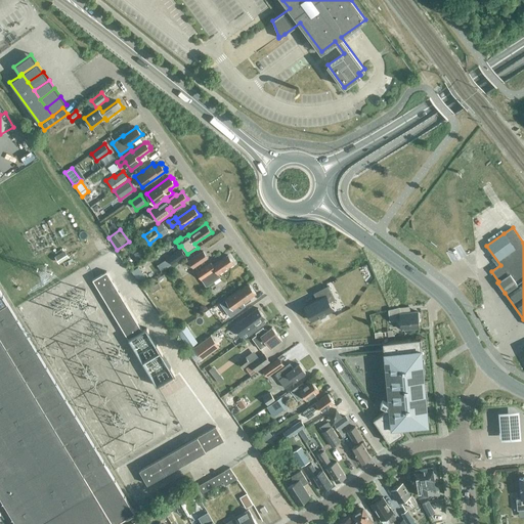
[(164,245),(160,239),(149,247),(154,252),(164,245)]
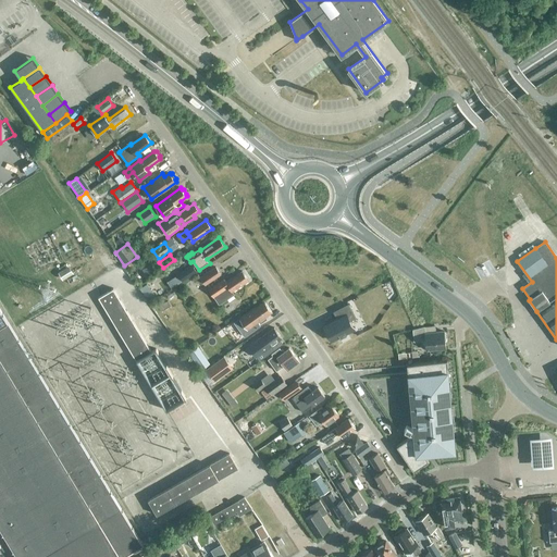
[(152,264),(143,271),(148,280),(159,273),(152,264)]
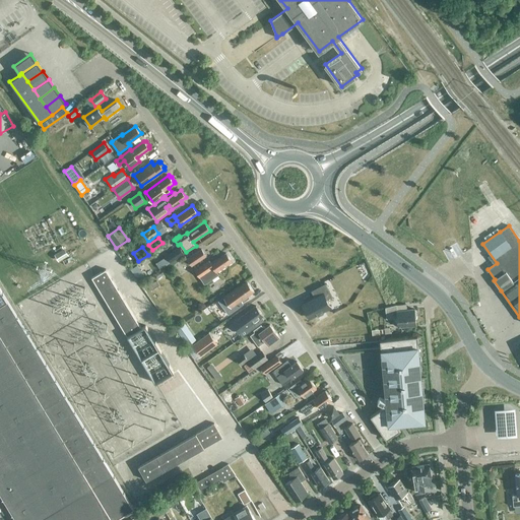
[(170,263),(183,254),(184,254),(179,247),(166,256),(170,263)]
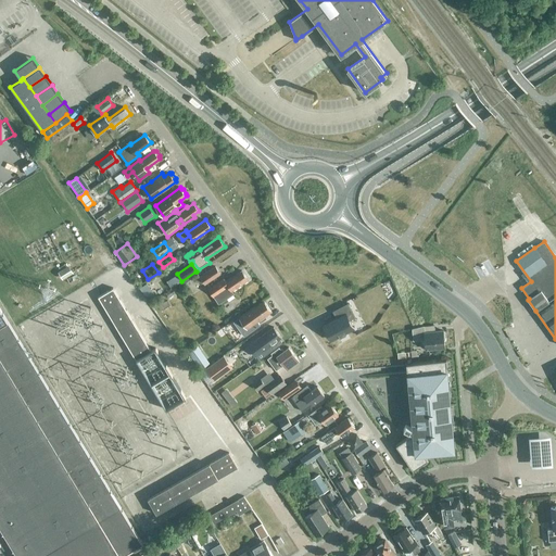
[(68,265),(58,272),(62,279),(73,273),(68,265)]
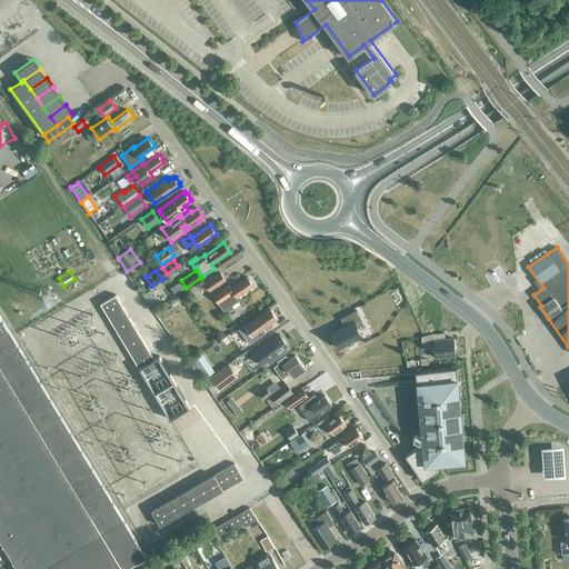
[(210,291),(219,286),(226,280),(220,273),(205,285),(210,291)]
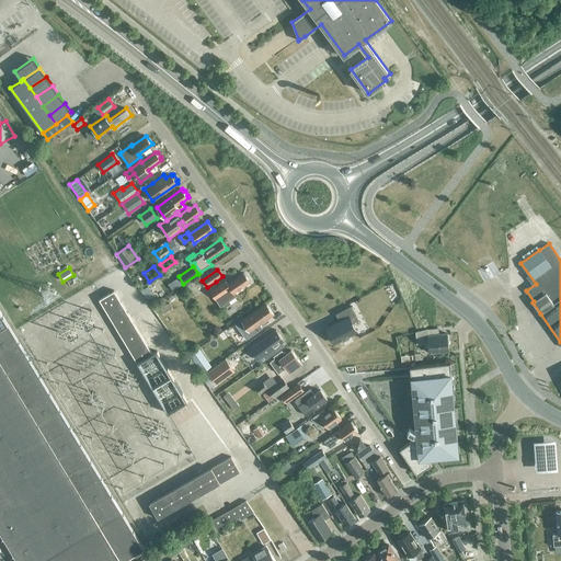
[(251,282),(244,272),(228,283),(226,281),(209,293),(220,307),(236,296),(233,293),(251,282)]
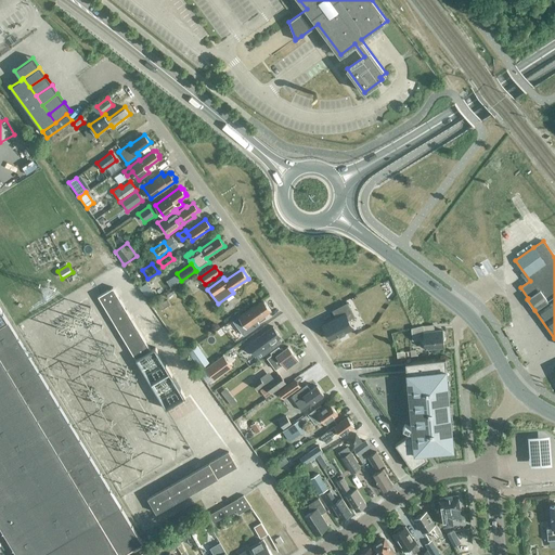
[(98,296),(136,359),(151,350),(113,287),(98,296)]
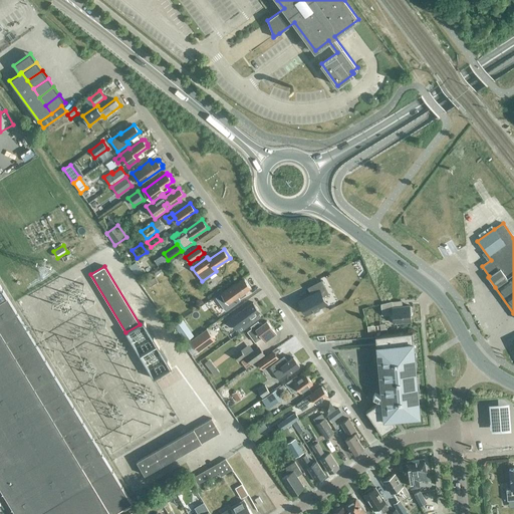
[(140,266),(133,271),(139,280),(146,275),(140,266)]
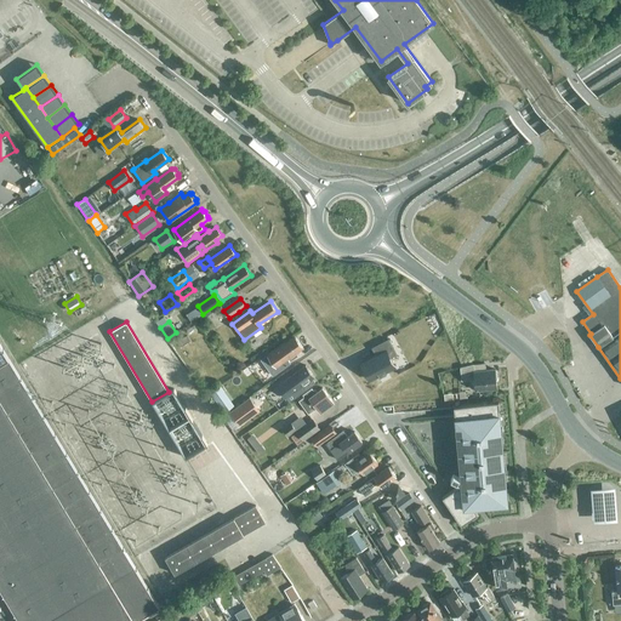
[(176,342),(180,348),(191,342),(187,336),(176,342)]
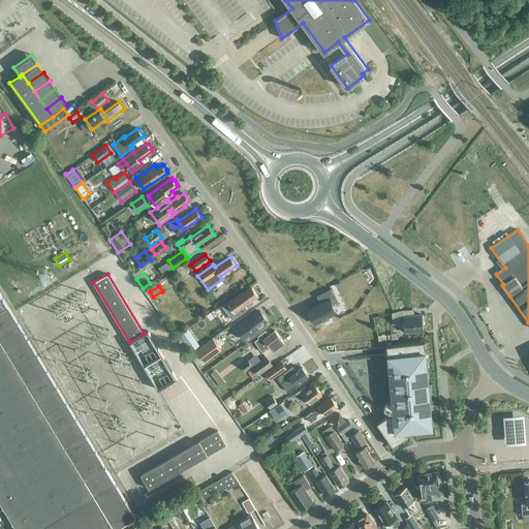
[(224,306),(222,307),(225,311),(231,319),(247,309),(245,306),(258,297),(252,287),(238,297),(238,296),(228,303),(224,306)]
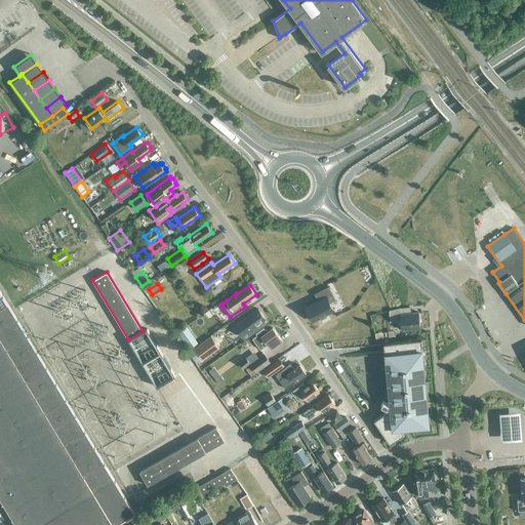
[(317,300),(306,307),(313,320),(320,317),(321,318),(326,315),(326,314),(333,310),(329,303),(334,299),(328,286),(314,293),(317,300)]
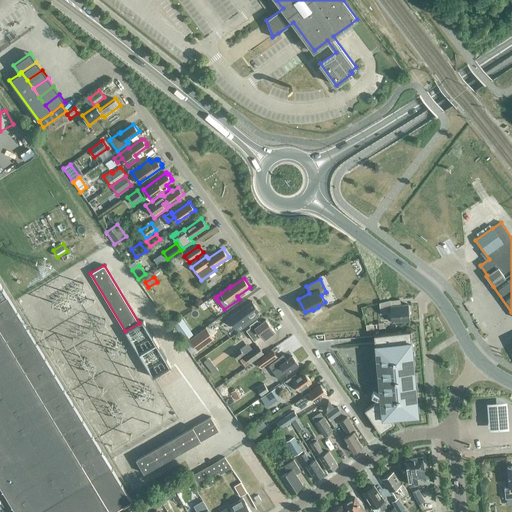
[(0,484),(16,511),(112,511),(132,501),(0,283),(0,484)]
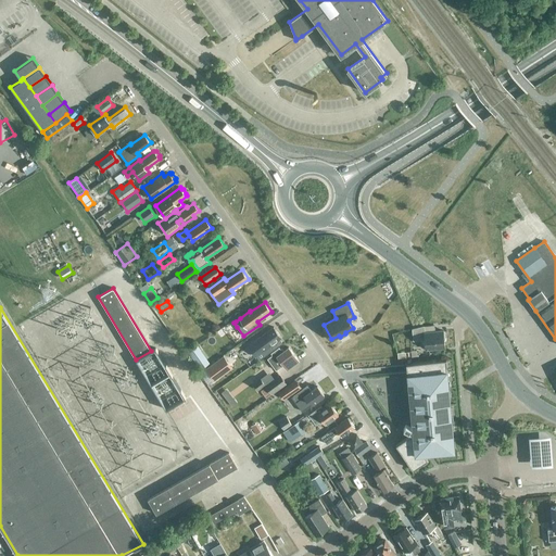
[(444,333),(443,331),(443,330),(425,332),(424,326),(412,329),(413,341),(425,340),(426,350),(445,348),(444,337),(445,336),(444,333)]
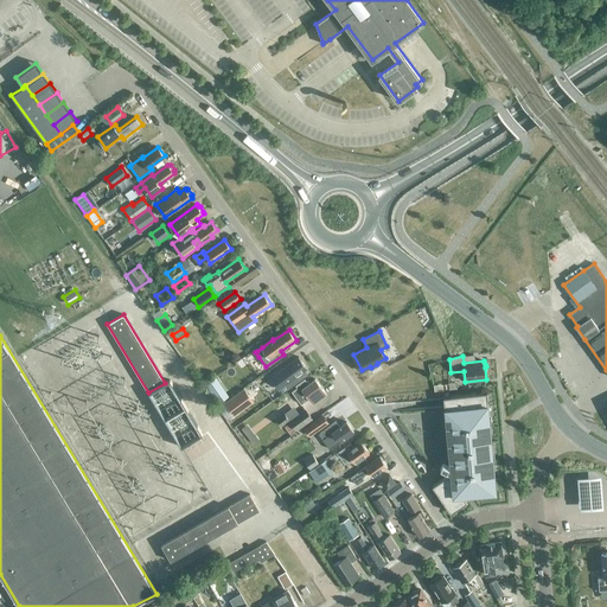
[(283,368),(269,377),(279,390),(280,389),(282,393),(288,389),(308,375),(305,370),(307,369),(299,357),(283,368)]
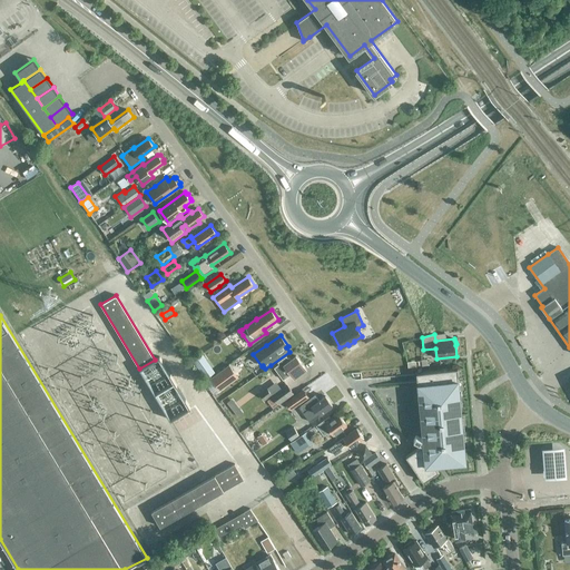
[(305,370),(303,365),(295,355),(291,359),(288,356),(287,357),(285,355),(277,362),(278,363),(273,366),(283,380),(291,373),(294,377),(305,370)]
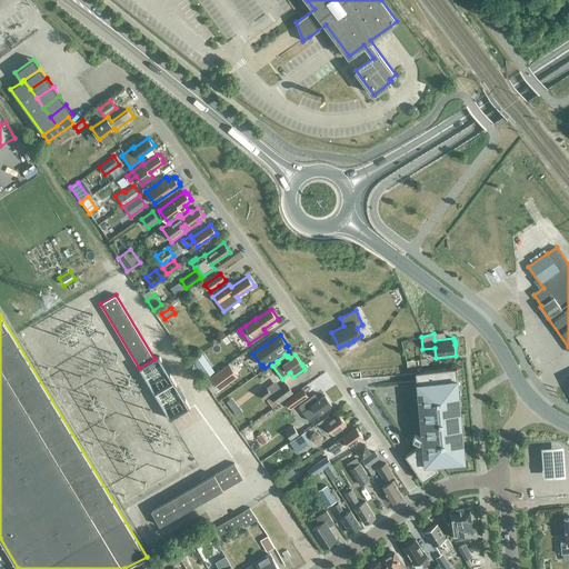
[(205,378),(215,371),(207,360),(197,367),(205,378)]
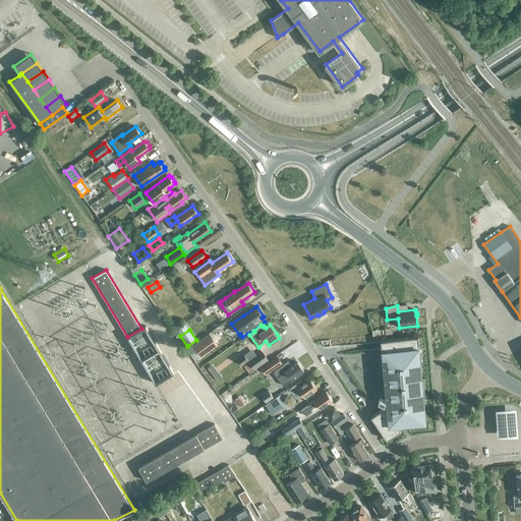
[(192,345),(200,357),(218,345),(210,334),(192,345)]
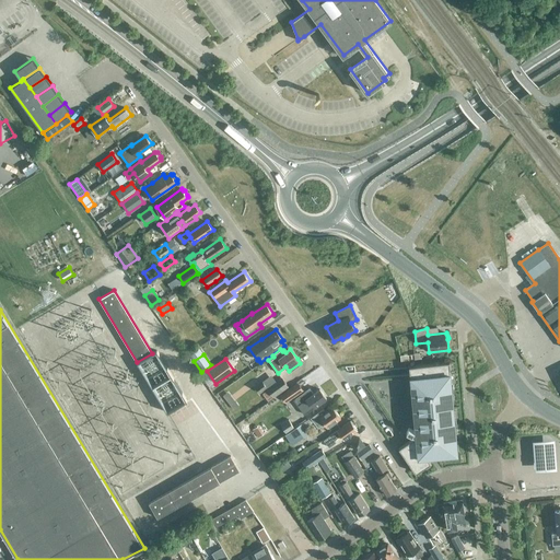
[(450,362),(409,365),(410,380),(411,378),(416,431),(413,431),(408,428),(406,432),(412,435),(412,434),(417,438),(417,442),(413,438),(398,447),(416,473),(431,463),(426,456),(457,453),(450,374),(451,374),(450,362)]
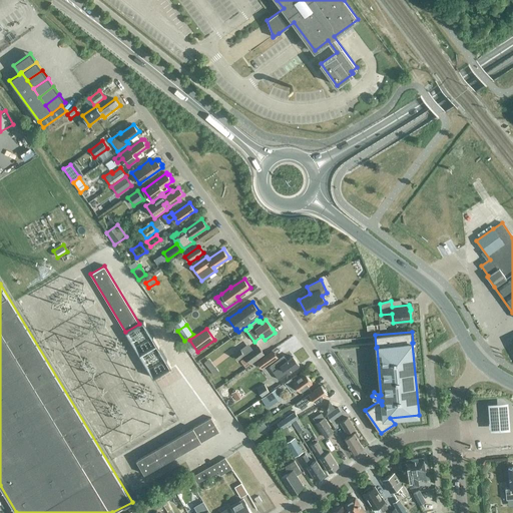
[(252,350),(248,344),(240,350),(239,349),(232,354),(237,361),(244,356),(245,355),(252,350)]
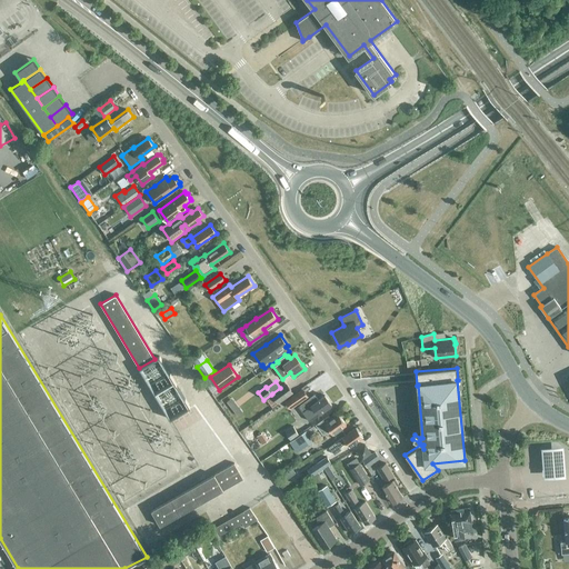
[(280,388),(272,393),(271,395),(272,397),(278,405),(293,393),(287,383),(280,388)]
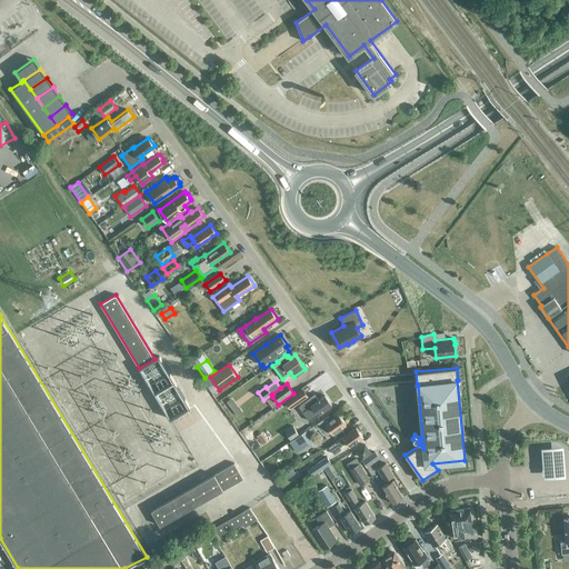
[(302,389),(285,401),(290,410),(309,397),(308,396),(302,389)]
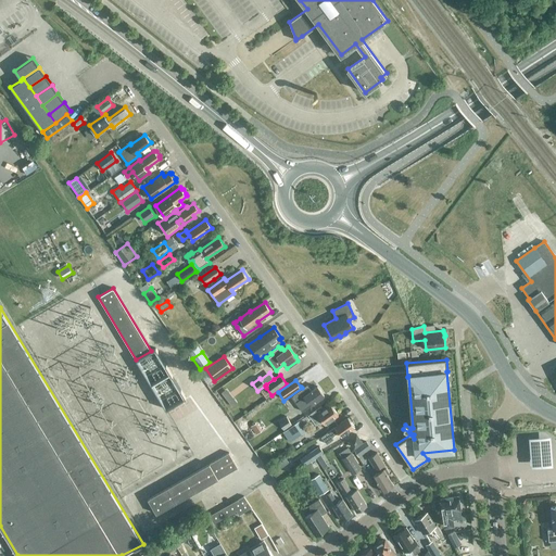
[(306,386),(291,396),(301,411),(312,403),(313,404),(325,395),(318,386),(311,391),(306,386)]
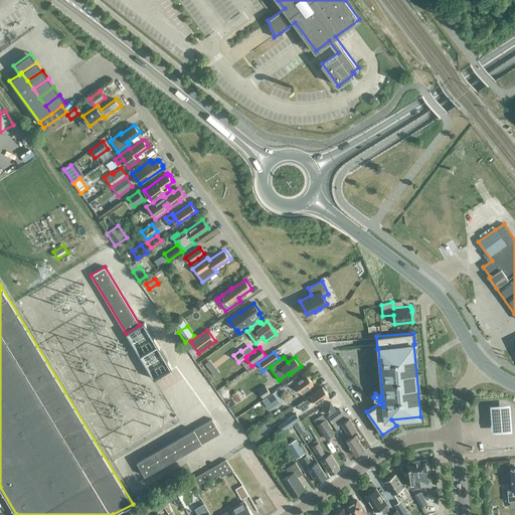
[(246,359),(241,362),(246,369),(251,366),(246,359)]
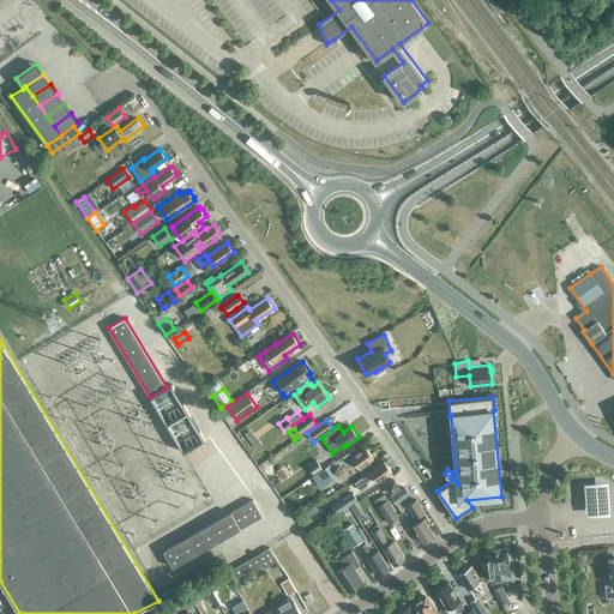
[(262,445),(250,429),(244,434),(256,450),(262,445)]
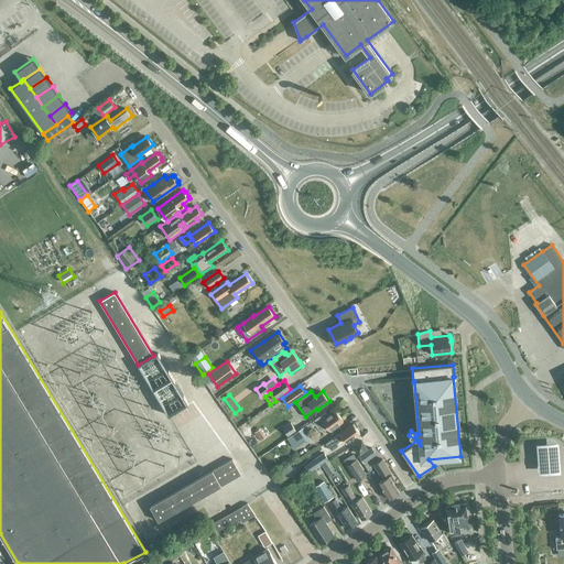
[(185,407),(176,411),(180,434),(176,436),(177,445),(175,447),(181,457),(191,452),(190,453),(197,448),(209,446),(215,443),(212,437),(205,438),(186,405),(185,407)]
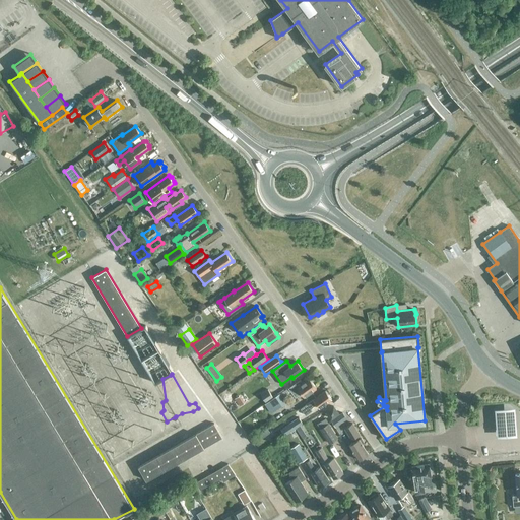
[(310,378),(303,382),(301,379),(288,388),(295,395),(301,391),(304,396),(316,387),(310,378)]
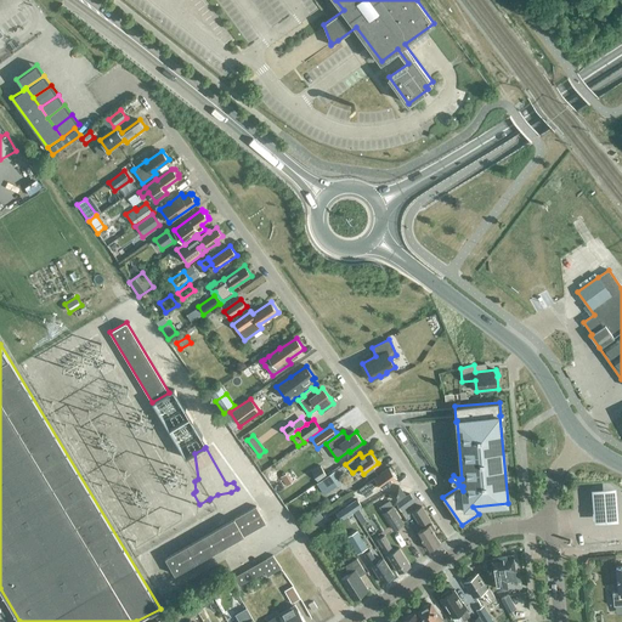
[(320,465),(311,471),(318,482),(322,479),(327,476),(322,469),(320,465)]
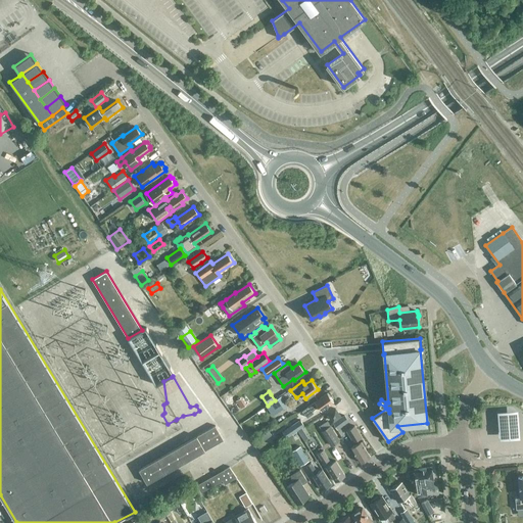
[(322,411),(334,402),(328,393),(302,412),(308,419),(313,415),(312,413),(319,408),(322,411)]
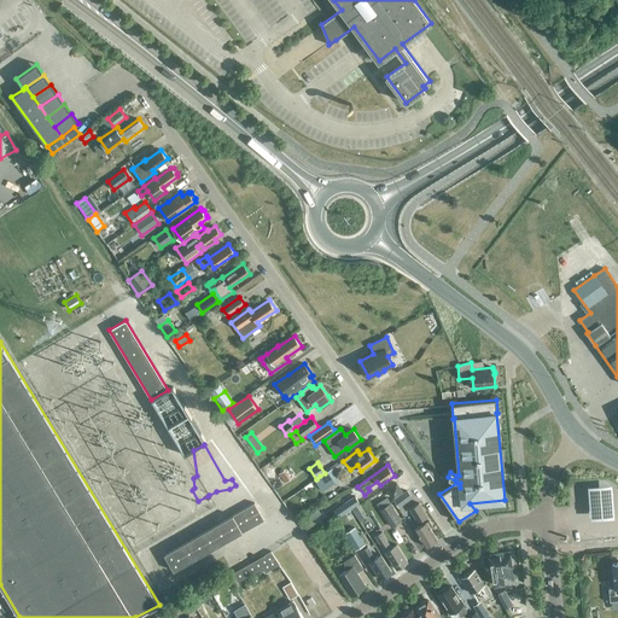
[(320,476),(316,479),(314,481),(321,491),(340,477),(333,467),(325,473),(320,476)]
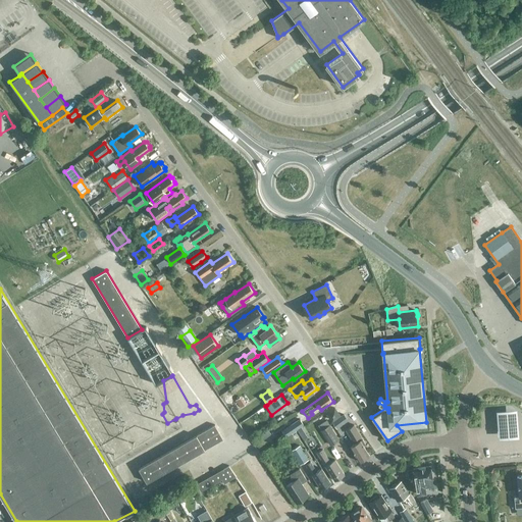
[(241,397),(236,401),(240,407),(241,408),(246,405),(241,397)]
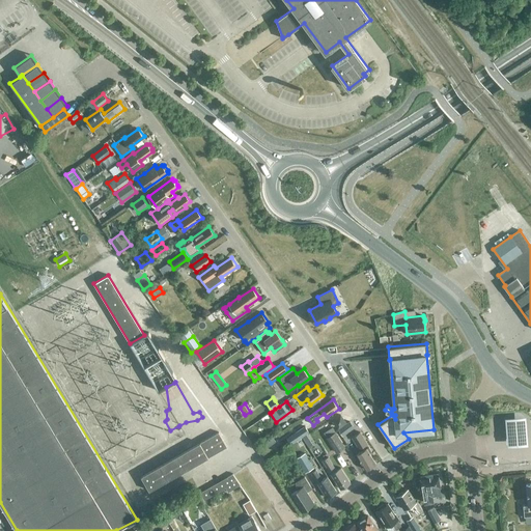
[(338,428),(346,422),(340,414),(333,420),(338,428)]
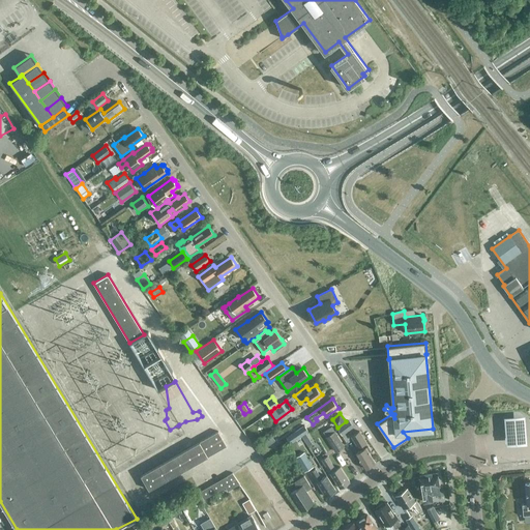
[(525,444),(524,416),(503,417),(504,446),(525,444)]
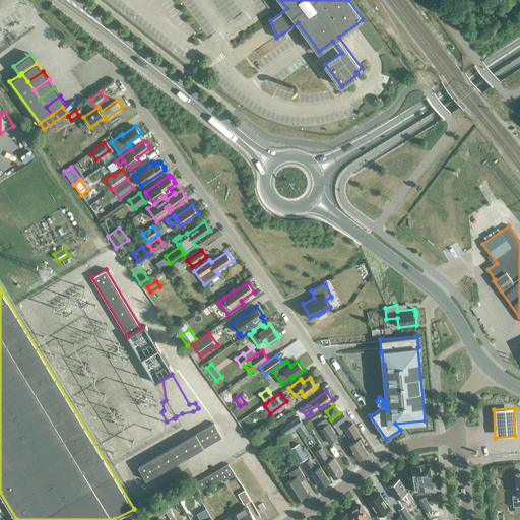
[(347,419),(342,413),(332,421),(337,427),(347,419)]
